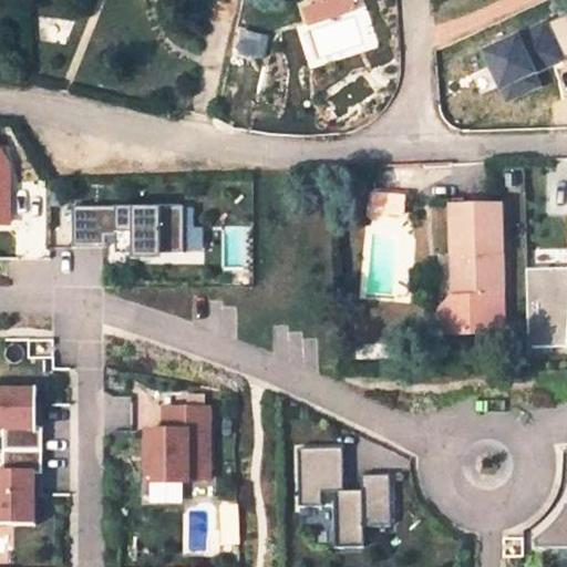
[(566,57),(566,13),(486,51),(508,99),(538,84),(533,73),(566,57)]
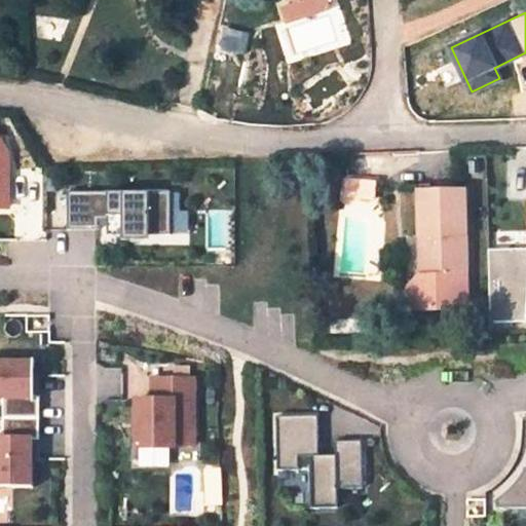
[(0,149),(0,208),(8,208),(8,153),(6,149),(0,149)]
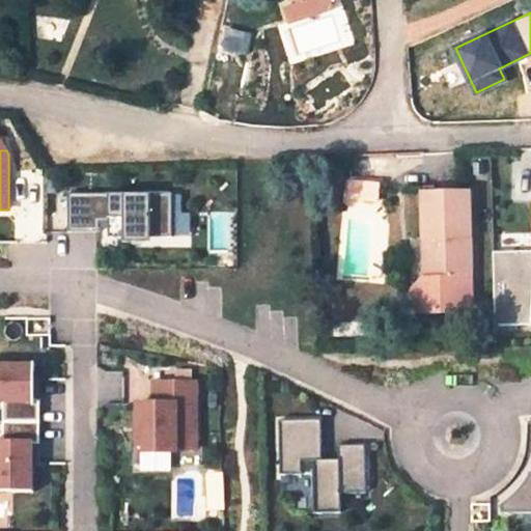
[(365,197),(366,183),(351,182),(350,196),(365,197)]
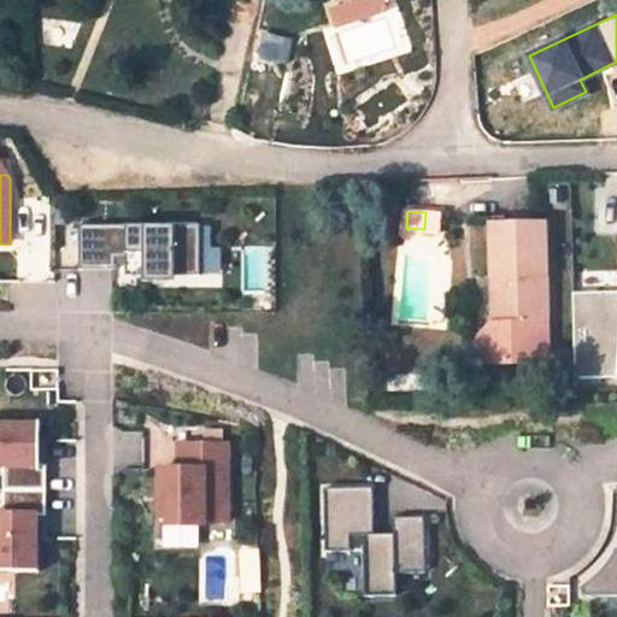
[(438,230),(440,215),(425,212),(424,229),(438,230)]
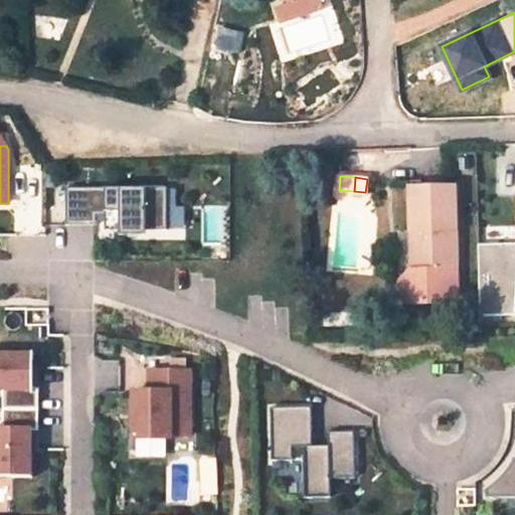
[(454,187),(410,188),(410,231),(419,231),(419,271),(411,271),(399,283),(400,305),(456,303),(454,187)]
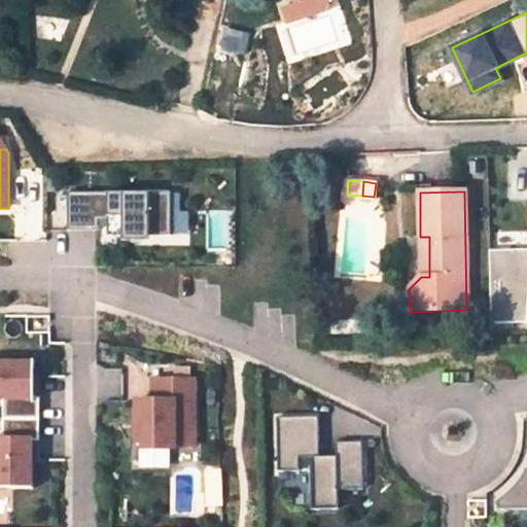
[(171,235),(172,192),(68,192),(68,231),(99,231),(99,220),(108,220),(108,235),(171,235)]
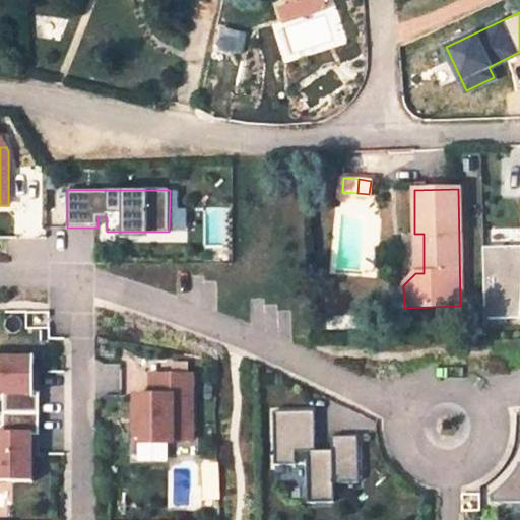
[(414,234),(415,273),(424,273),(424,234),(414,234)]
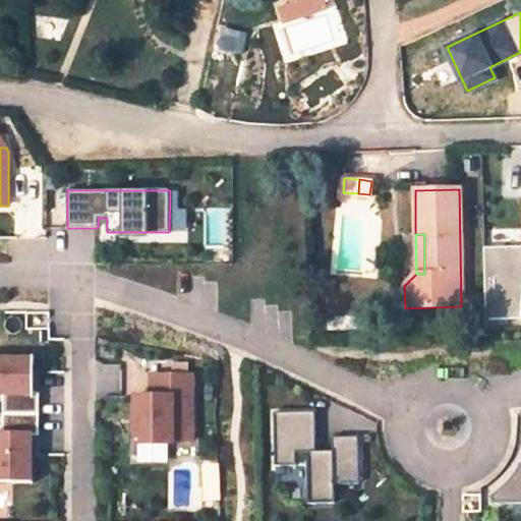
[(520,310),(520,245),(483,246),(485,319),(520,319),(520,310)]
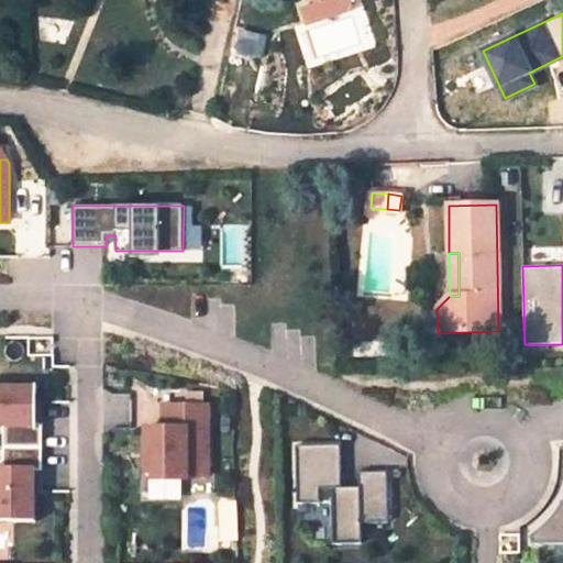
[(0,387),(0,424),(4,426),(4,448),(43,448),(43,424),(37,424),(37,403),(37,388),(0,387)]
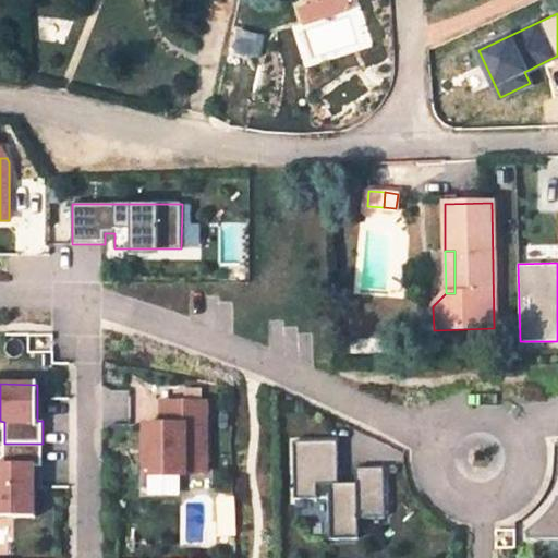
[(207,472),(206,402),(164,402),(164,424),(146,424),(146,475),(186,475),(186,472),(207,472)]
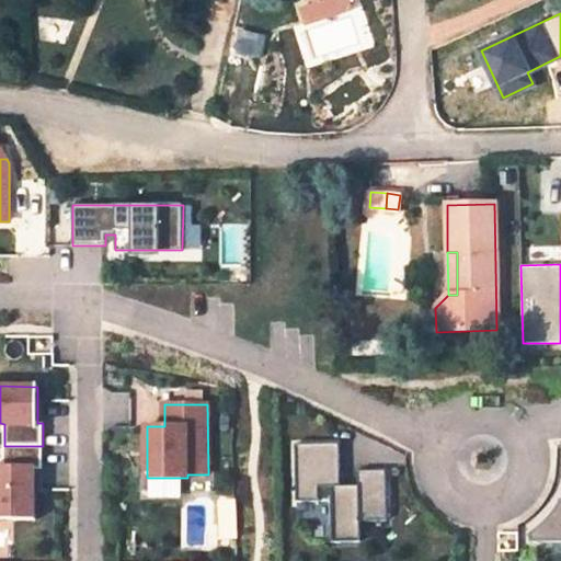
[(332,488),(333,542),(362,541),(361,522),(388,521),(387,469),(358,470),(358,485),(341,485),(340,443),(296,444),(297,502),(320,501),(320,488),(332,488)]
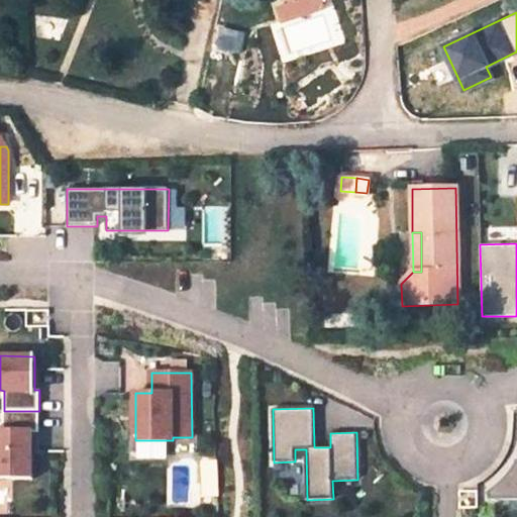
[(31,451),(31,432),(38,432),(39,411),(4,411),(3,431),(0,431),(0,479),(31,479),(31,451)]
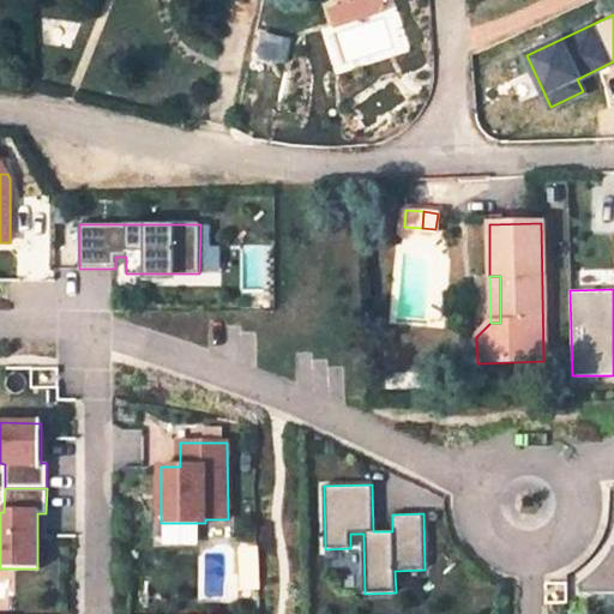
[(613,546),(605,561),(596,571),(581,583),(581,593),(613,593),(613,546)]
